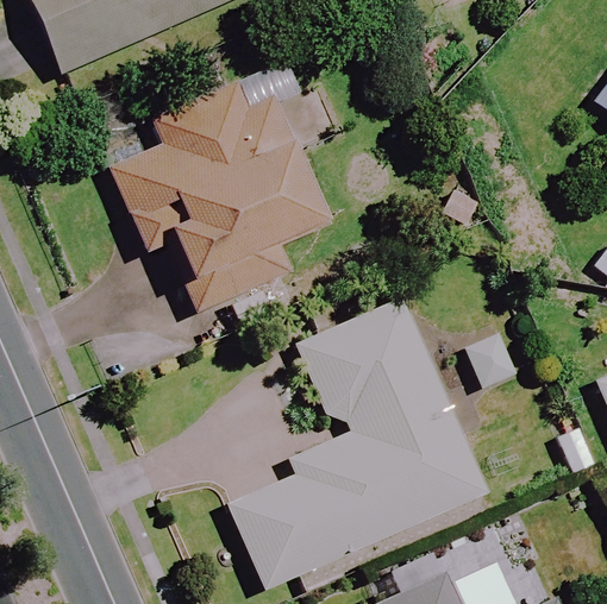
[(29,0),(61,73),(230,0),(29,0)]
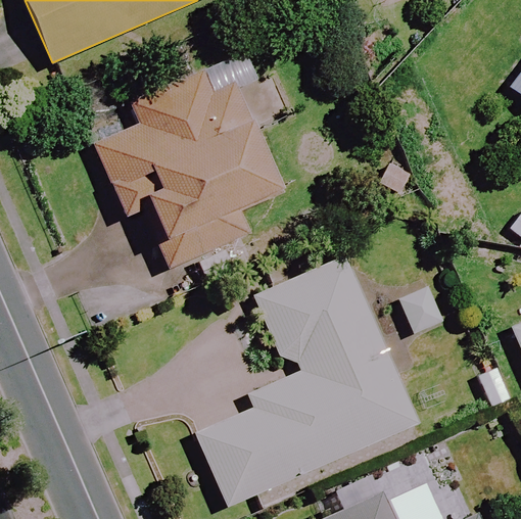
[(520,74),(510,88),(520,96),(520,74)]
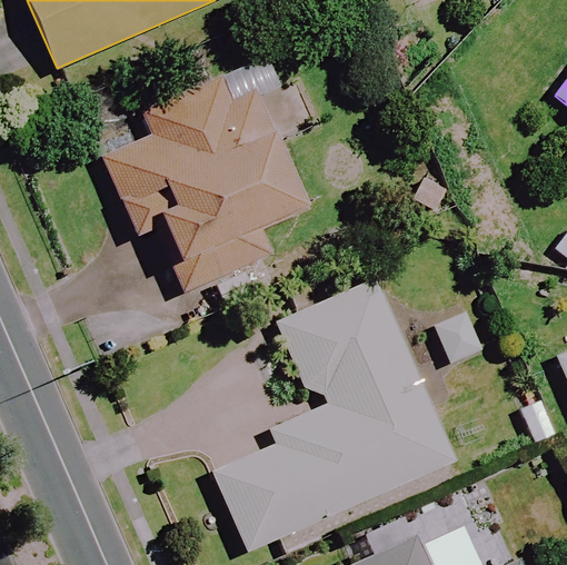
[(229,102),(220,82),(146,112),(156,137),(105,158),(137,236),(160,227),(186,289),(270,255),(260,228),(305,209),(256,91),(229,102)]
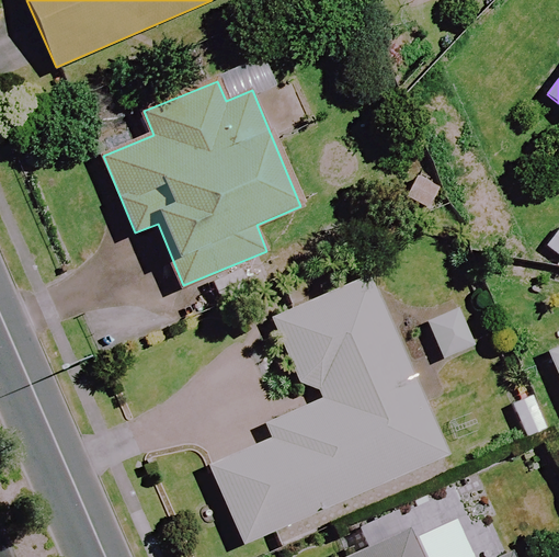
[(446,454),(369,279),(274,320),(311,406),(272,423),(278,436),(210,467),(243,543),(446,454)]
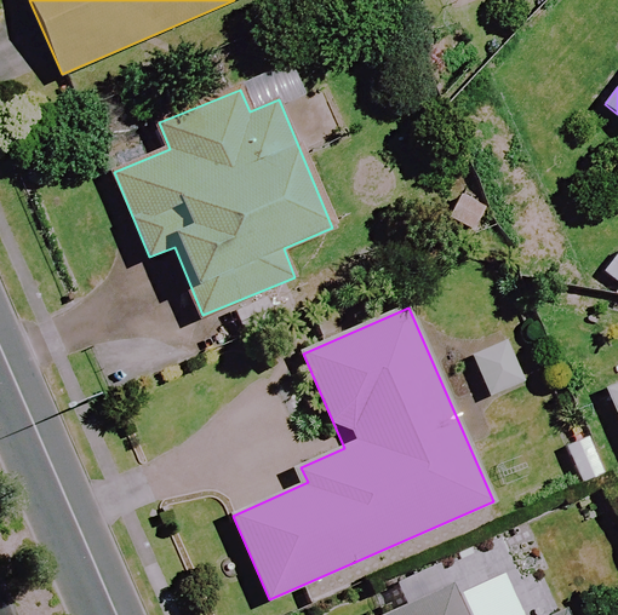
[(524,380),(509,340),(474,352),(488,394),(524,380)]
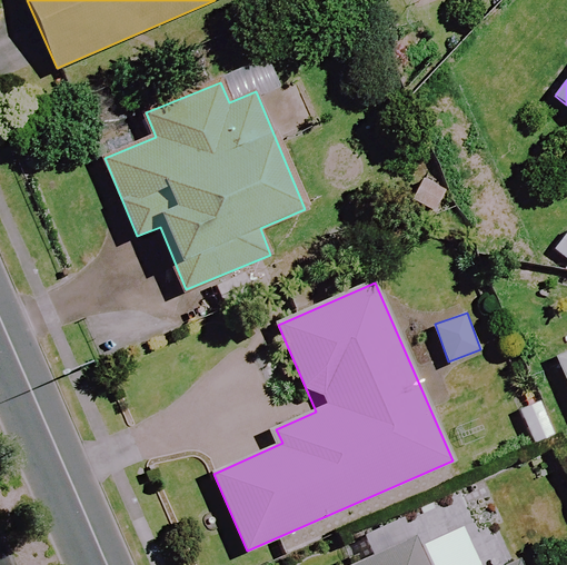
[(566,350),(557,355),(566,379),(566,350)]
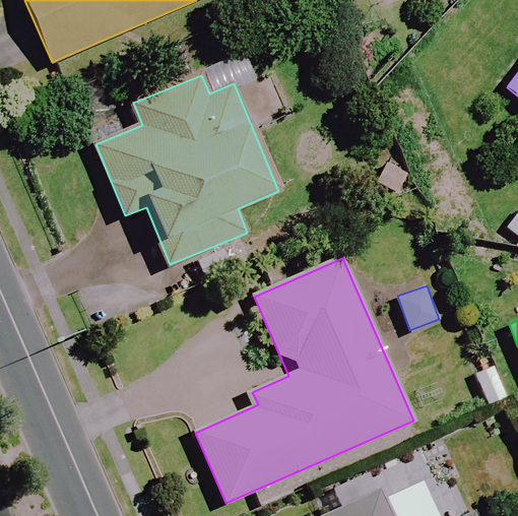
[(468,515),(389,515),(378,491),(322,515),(472,515),(468,515)]
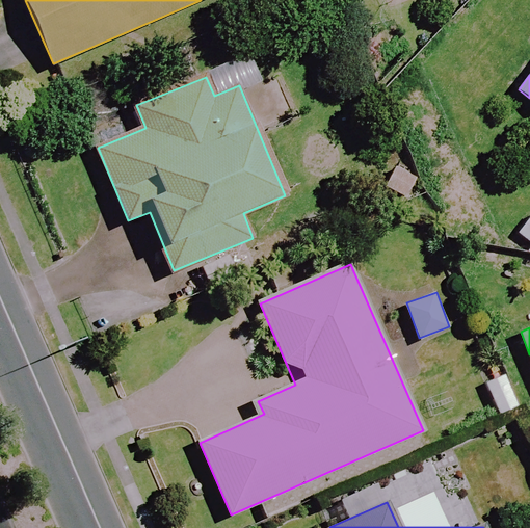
All buildings are outlined.
